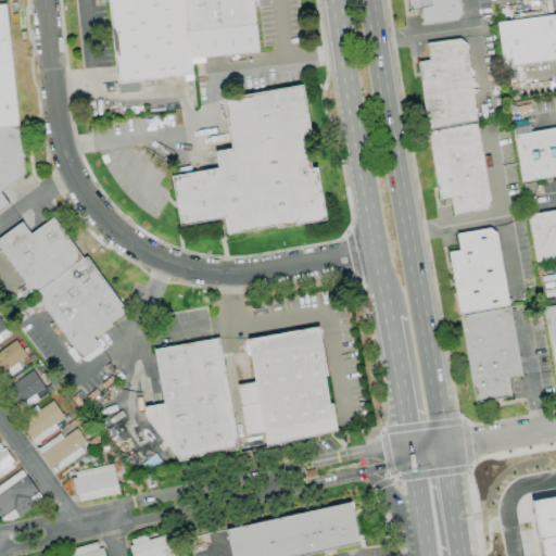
[(185,0),(191,59),(192,75),(117,83),(109,0),(185,0)]
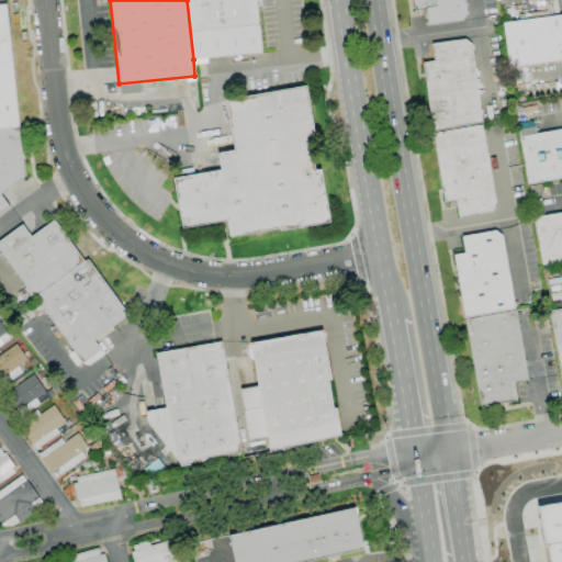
[(187,0),(255,0),(261,52),(193,59),(187,0)]
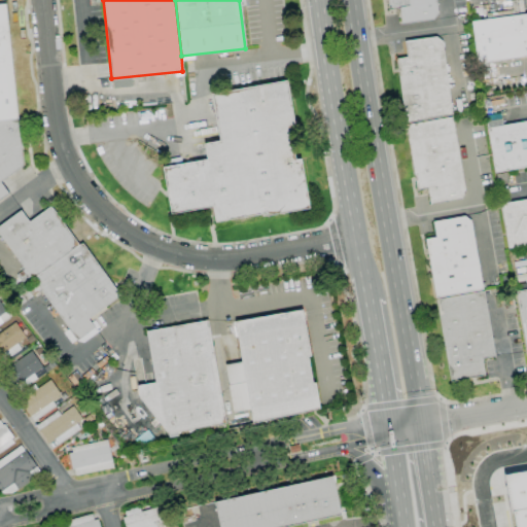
[(401,24),(399,8),(389,10),(387,0),(435,0),(437,13),(432,20),(401,24)]
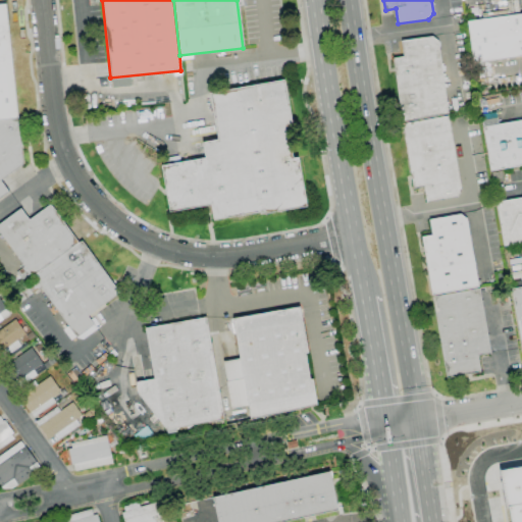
[(0,118),(0,4),(5,4),(16,117),(0,118)]
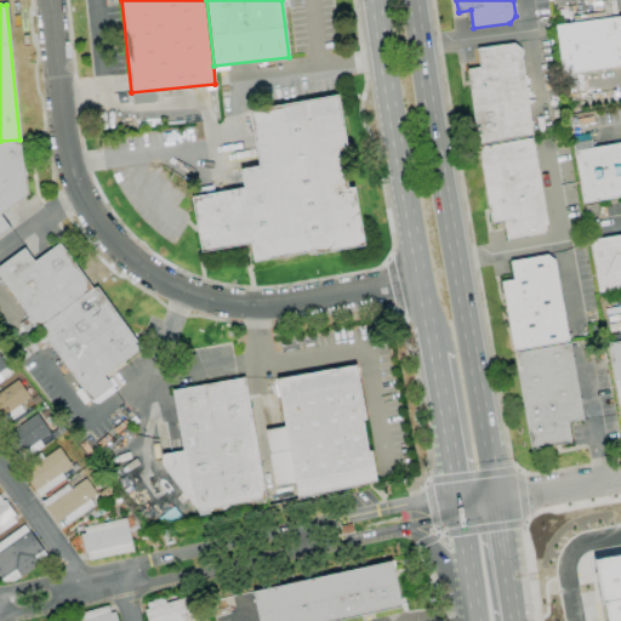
[(620,66),(562,74),(556,26),(620,16),(620,66)]
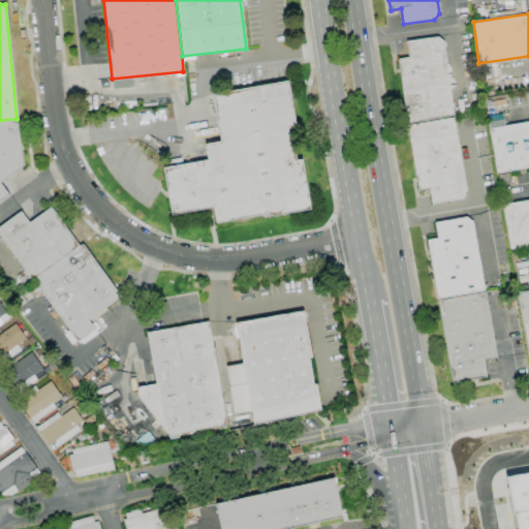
[(406,123),(398,59),(408,58),(406,41),(438,37),(443,41),(454,117),(406,123)]
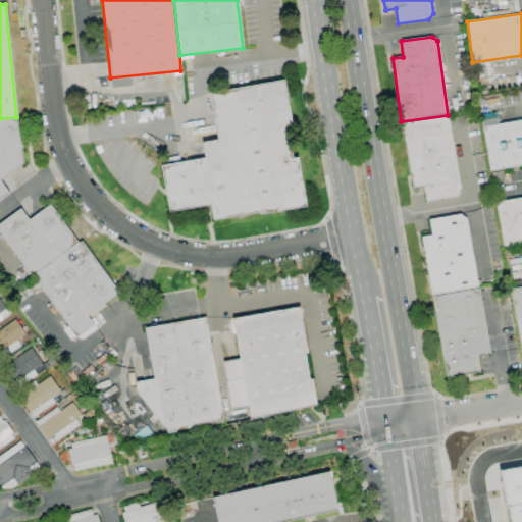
[(209,94),(283,80),(293,126),(286,127),(292,158),(298,157),(307,207),(260,215),(259,212),(213,220),(210,205),(169,212),(161,166),(205,158),(202,143),(217,140),(209,94)]
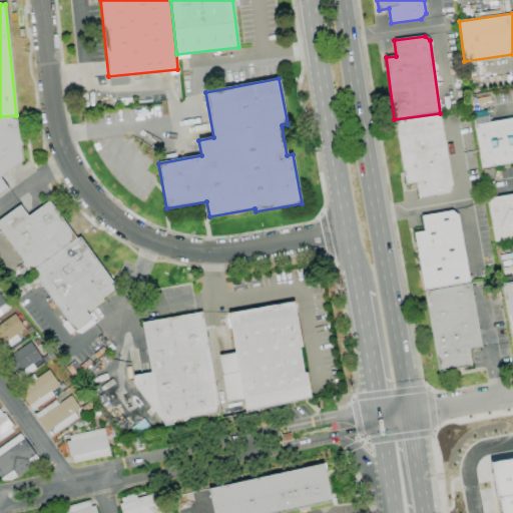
[(418,199),(416,184),(406,186),(394,122),(440,114),(453,187),(449,194),(418,199)]
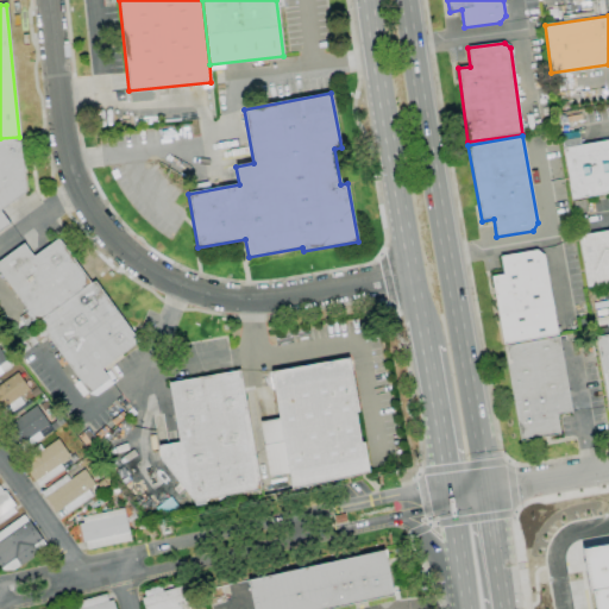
[(0,138),(19,137),(25,192),(0,211),(10,224),(0,230),(0,138)]
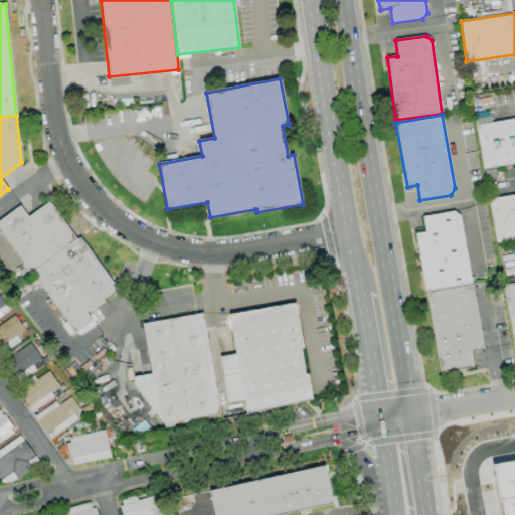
[(514,163),(484,169),(476,126),(474,119),(490,117),(491,123),(514,119),(514,163)]
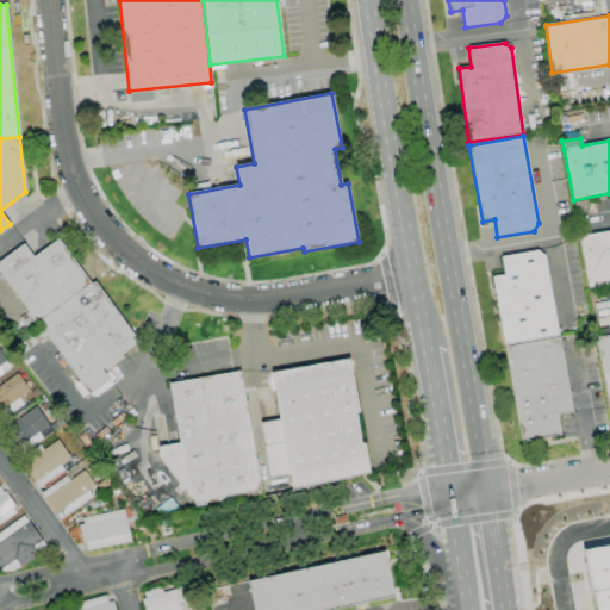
[(609,282),(587,287),(579,236),(609,230),(609,282)]
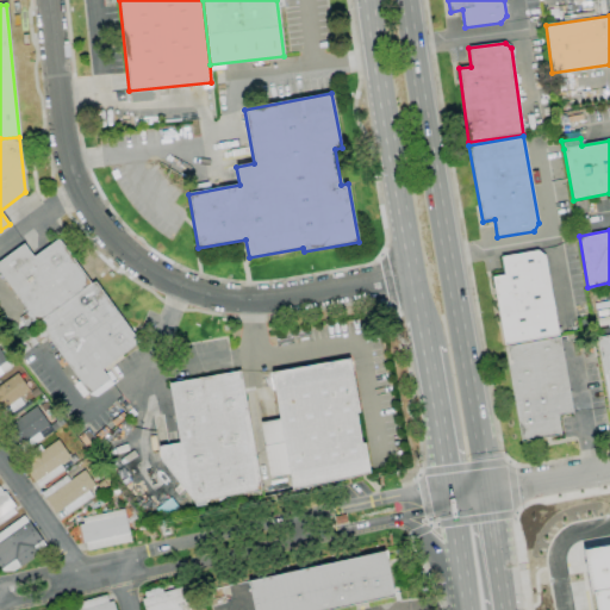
[(37,323),(0,273),(0,261),(24,244),(33,256),(58,238),(91,284),(37,323)]
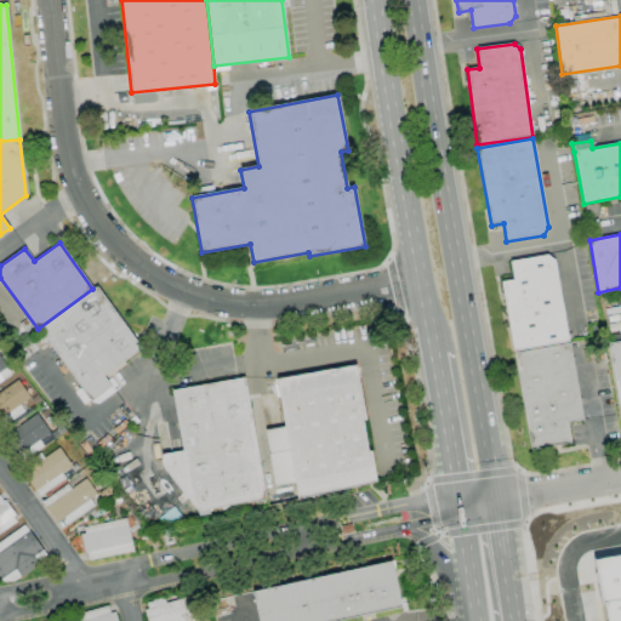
[(513,351),(501,281),(513,280),(511,262),(547,255),(554,261),(569,341),(513,351)]
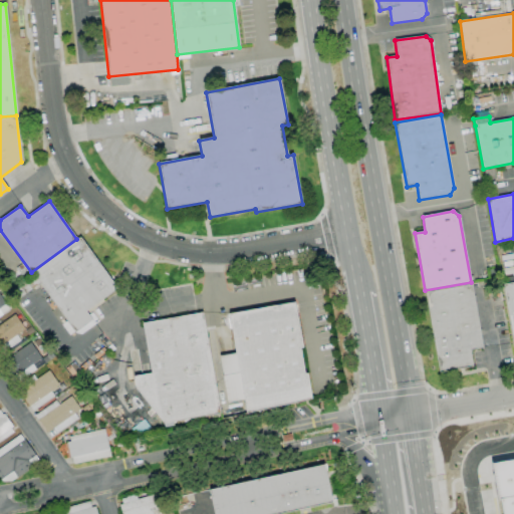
[(31,289),(19,298),(12,291),(25,281),(33,275),(31,272),(76,239),(80,237),(101,266),(117,288),(85,311),(92,320),(75,332),(63,316),(39,283),(31,289)]
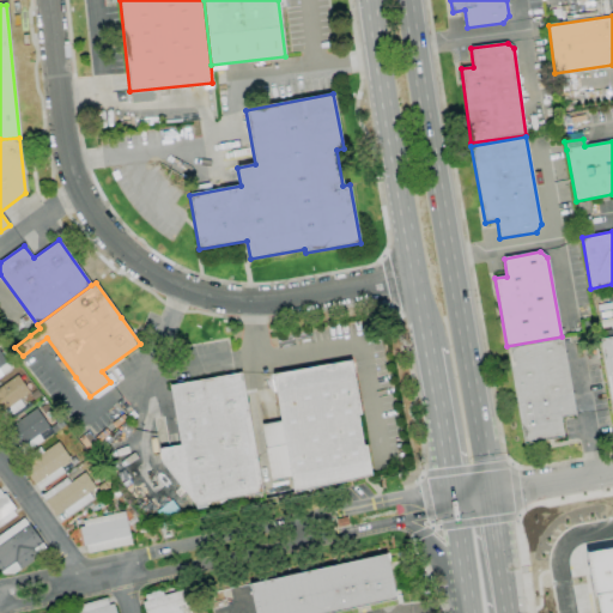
[(612,417),(600,339),(612,337),(612,417)]
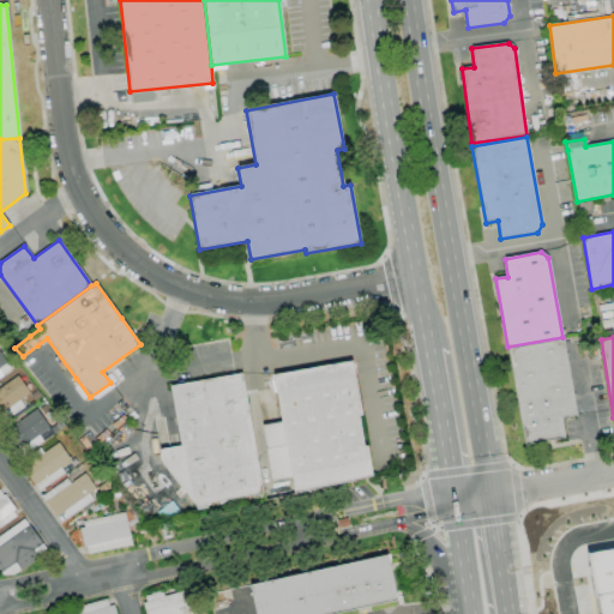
[(525,445),(507,349),(563,339),(576,415),(561,419),(565,438),(525,445)]
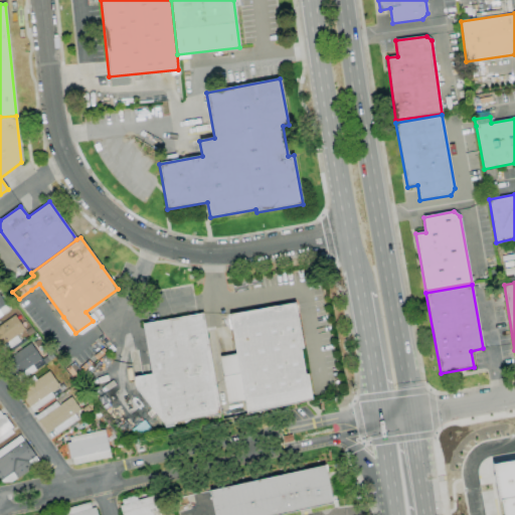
[(0,316),(0,297),(9,310),(0,316)]
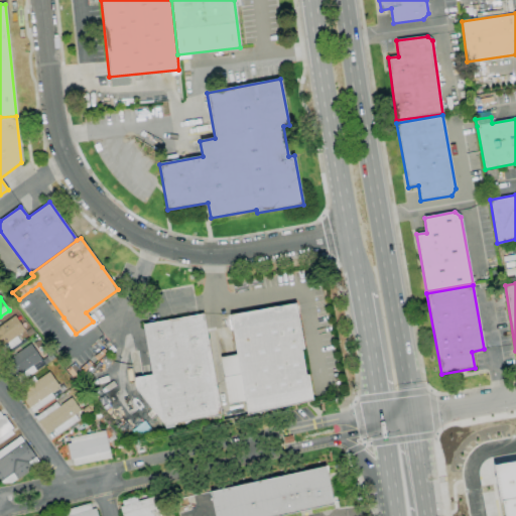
[(247,415),(245,401),(228,404),(221,358),(236,355),(230,314),(295,303),(303,349),(300,350),(305,375),(308,375),(312,400),(247,415)]
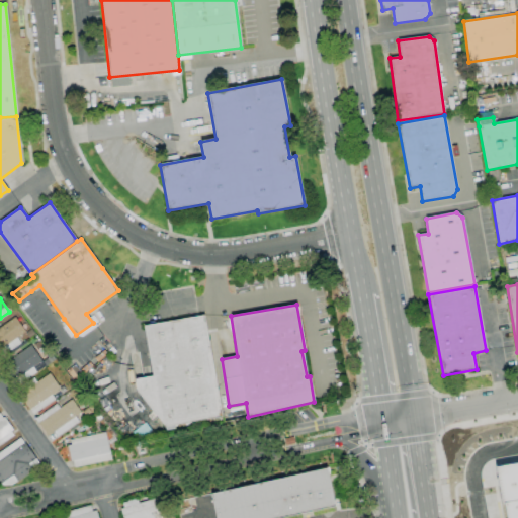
[(165,427),(136,391),(135,379),(152,376),(144,326),(203,316),(222,417),(165,427)]
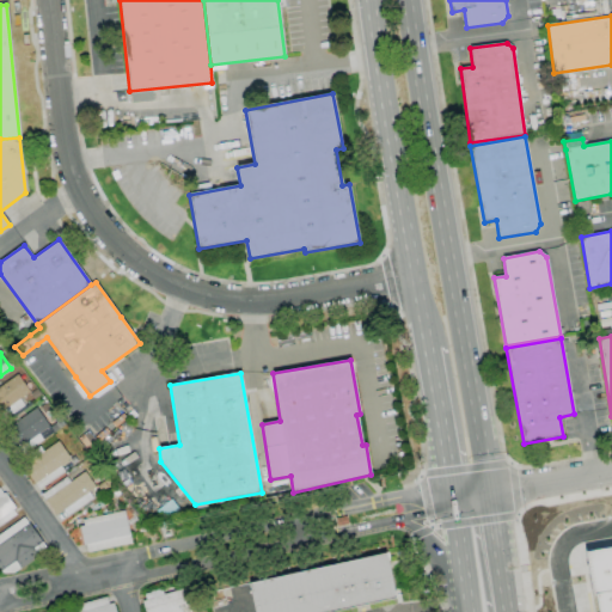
[(0,423),(0,386),(18,374),(30,391),(19,398),(24,407),(0,423)]
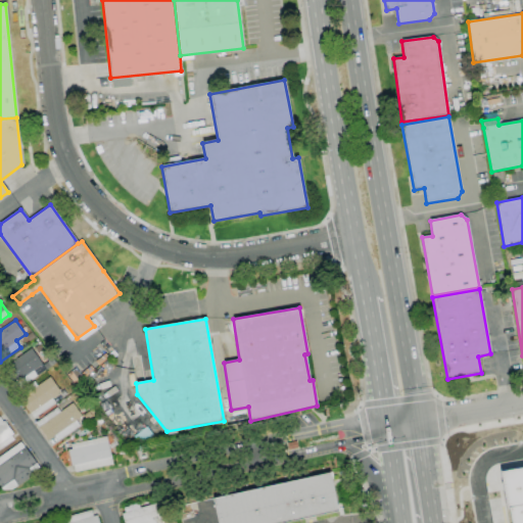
[(46,370),(15,391),(0,370),(32,348),(46,370)]
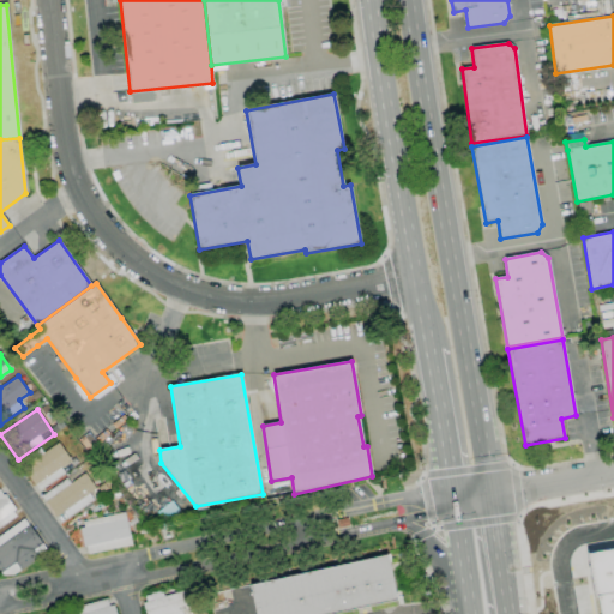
[(40,492),(35,486),(22,467),(25,465),(22,461),(40,449),(43,453),(59,443),(71,461),(61,468),(65,474),(40,492)]
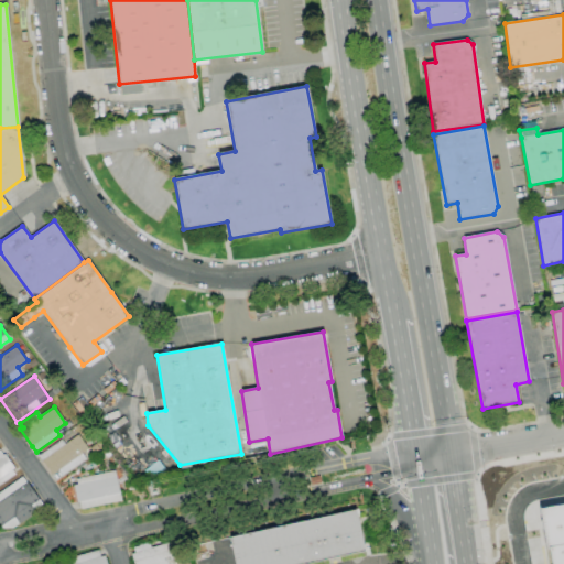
[(63,477),(58,470),(52,474),(39,455),(61,440),(65,444),(78,435),(88,448),(82,454),(86,459),(63,477)]
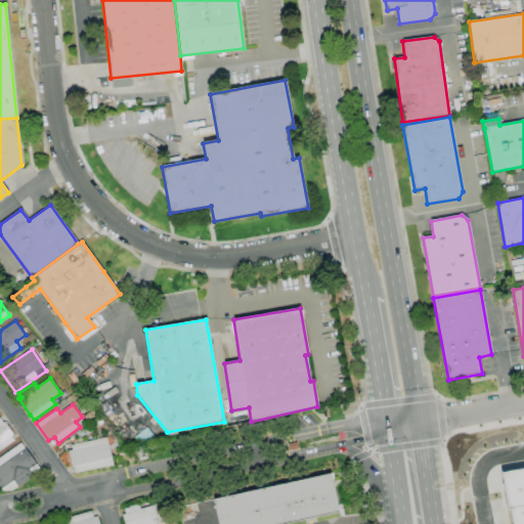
[(0,424),(4,422),(16,439),(0,450),(0,424)]
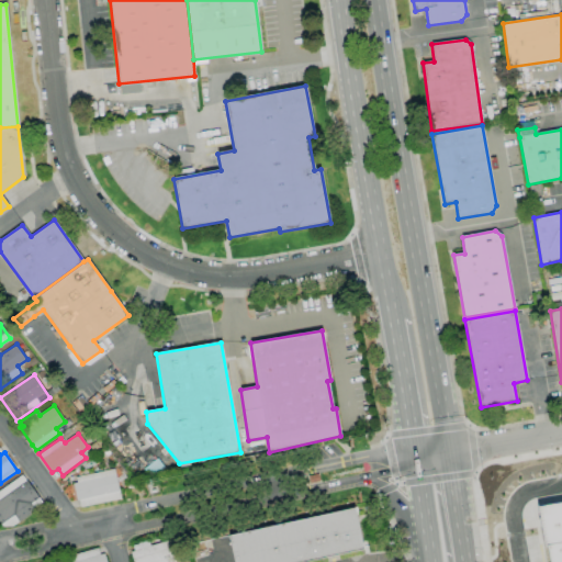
[(80,507),(79,499),(76,501),(72,484),(77,483),(76,478),(114,469),(121,499),(80,507)]
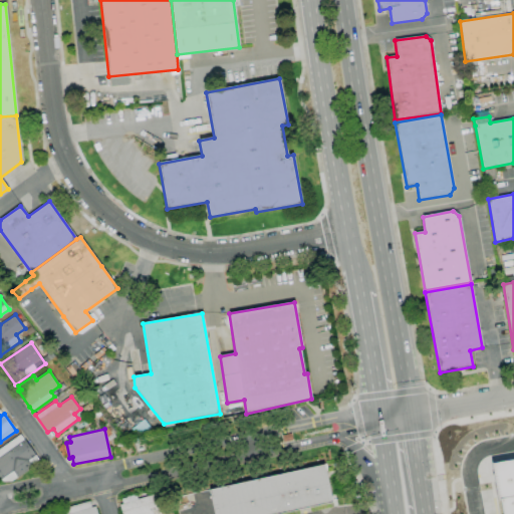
[(11,482),(2,482),(0,479),(0,449),(20,434),(39,461),(11,482)]
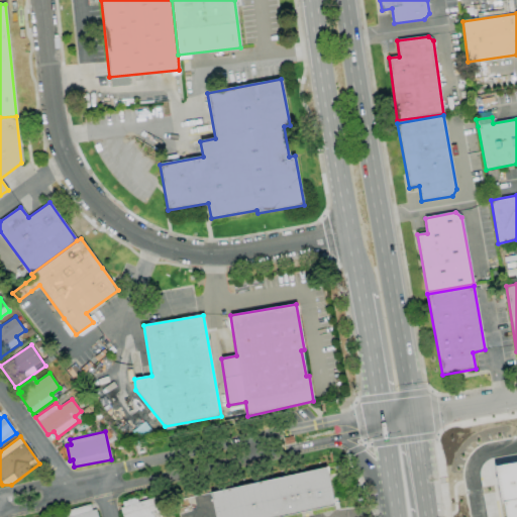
[(516,516),(505,516),(503,502),(500,502),(494,466),(516,460),(516,516)]
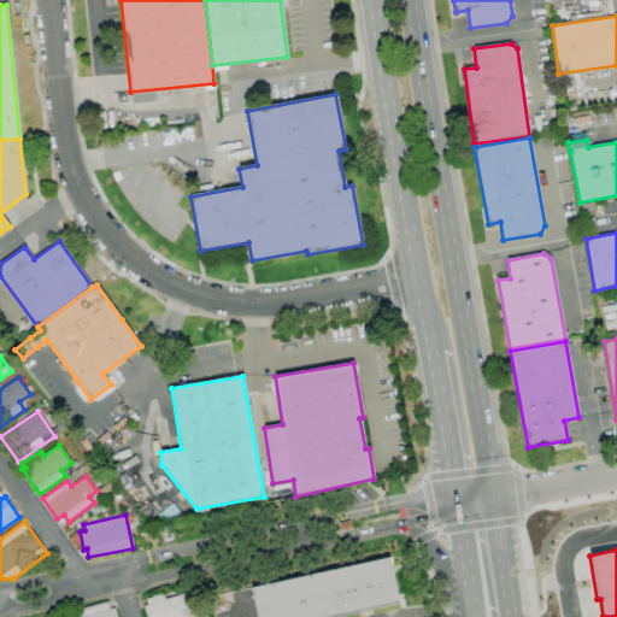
[(334,616),(257,616),(251,588),(388,558),(399,603),(334,616)]
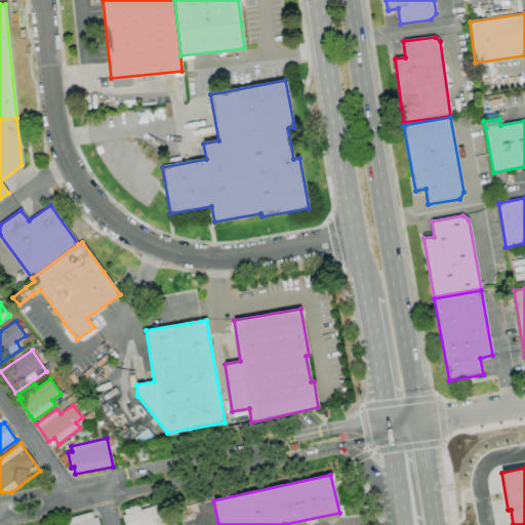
[(124,524),(122,516),(125,515),(124,510),(138,506),(140,511),(160,505),(164,519),(155,522),(155,524),(124,524)]
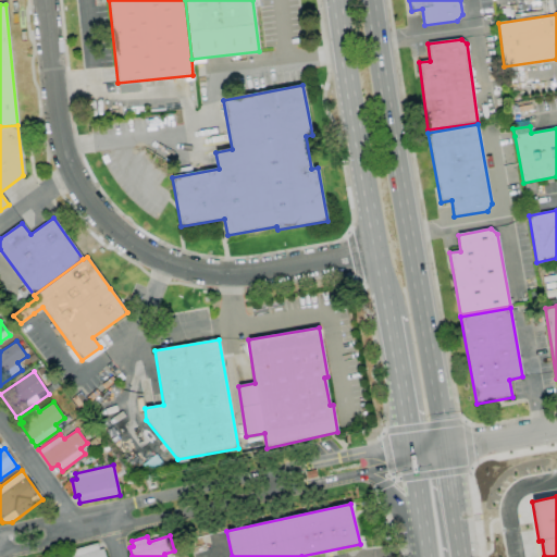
[(71,556),(70,551),(97,543),(99,549),(102,548),(104,556),(71,556)]
